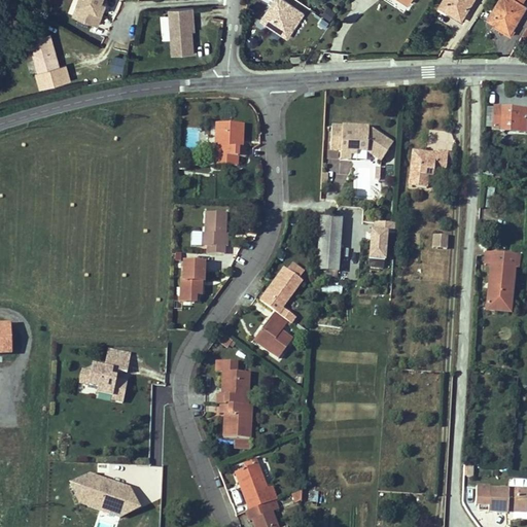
[(79,0),(79,2),(103,11),(107,1),(104,0),(79,0)]
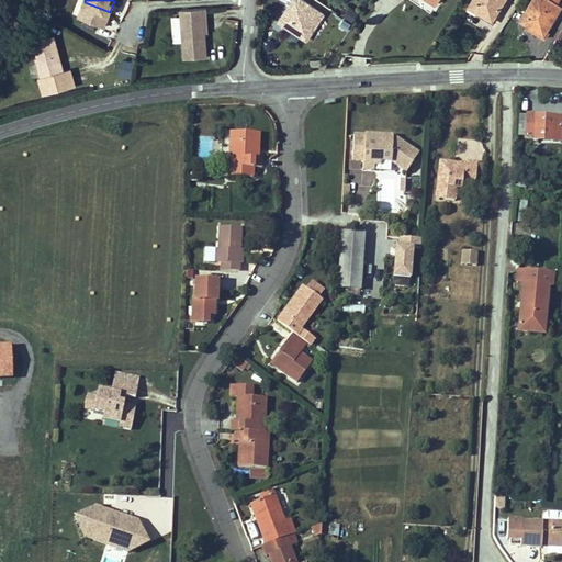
[(307,37),(325,12),(306,0),(293,0),(292,1),(295,2),(293,6),(291,4),(280,20),(307,37)]
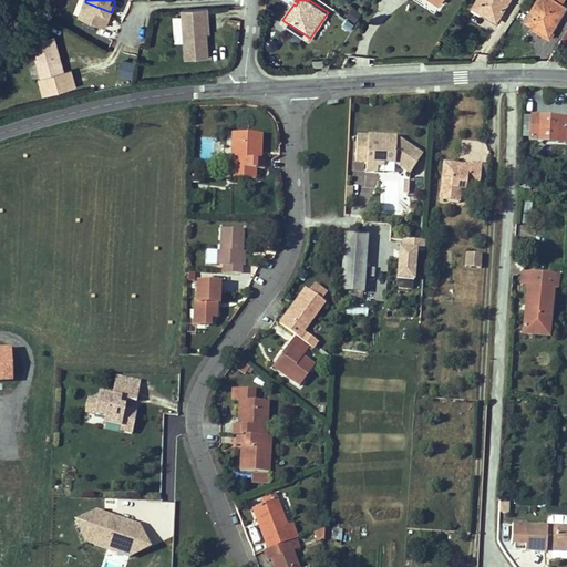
[(477,0),(474,6),(484,12),(486,9),(500,18),(509,0),(477,0)]
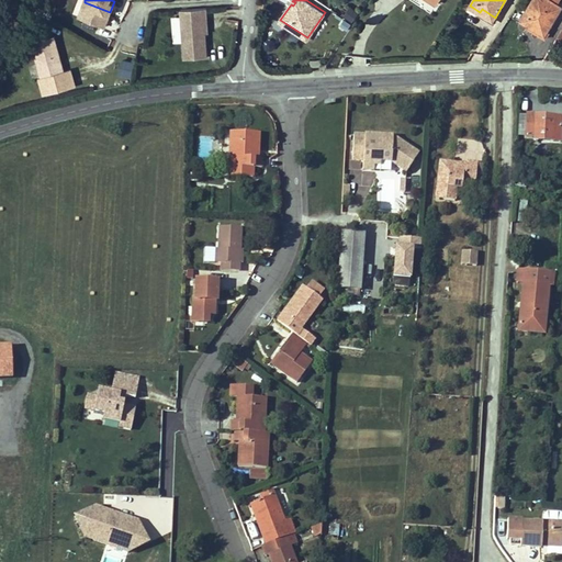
[(531,25),(534,23),(547,31),(561,7),(557,3),(558,0),(534,0),(521,20),(531,25)]
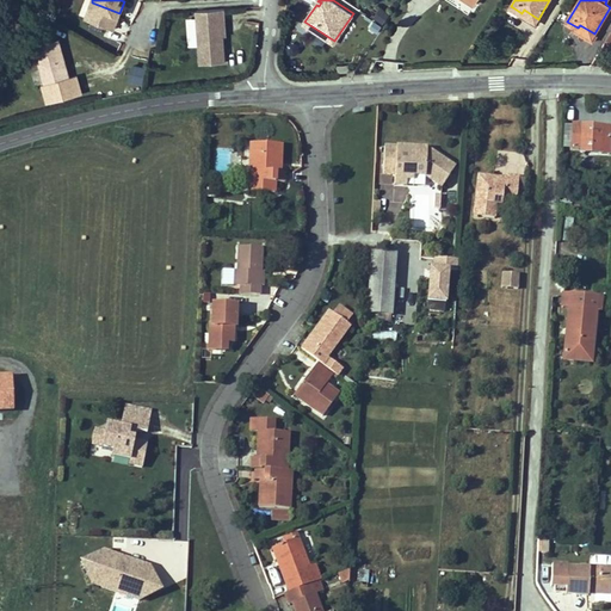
[(226,6),(197,7),(199,42),(201,61),(224,59),(223,34),(222,17),(226,17),(226,6)]
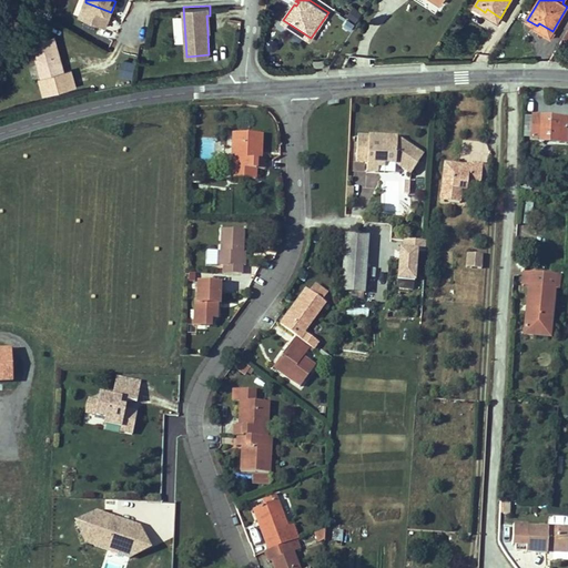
[(500,18),(487,9),(485,12),(498,21),(500,18)]
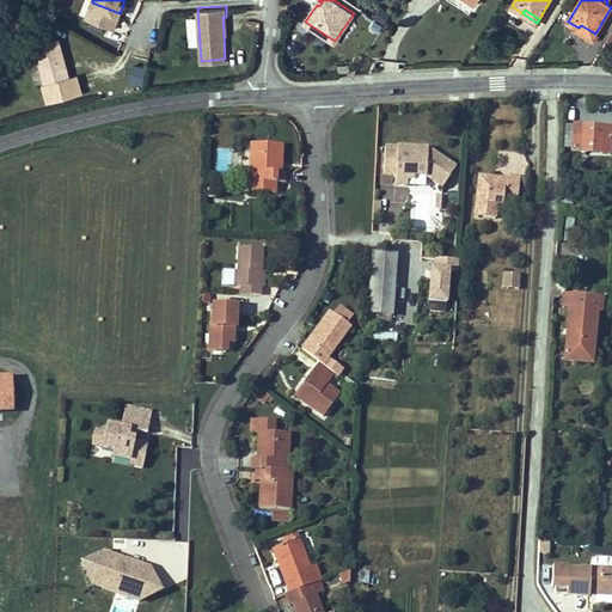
[(579,28),(577,30),(594,41),(598,35),(595,34),(581,25),(579,28)]
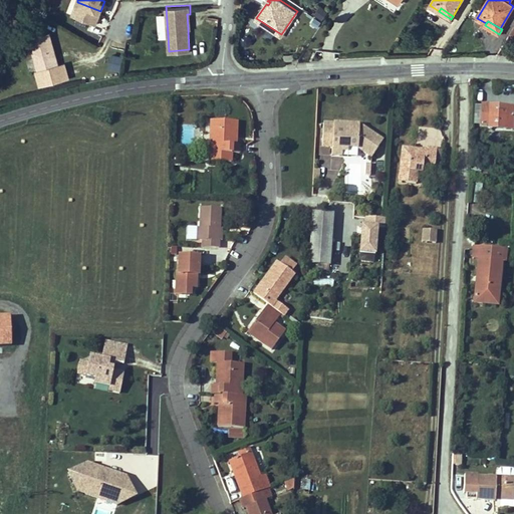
[(29,36),(38,69),(58,63),(49,30),(29,36)]
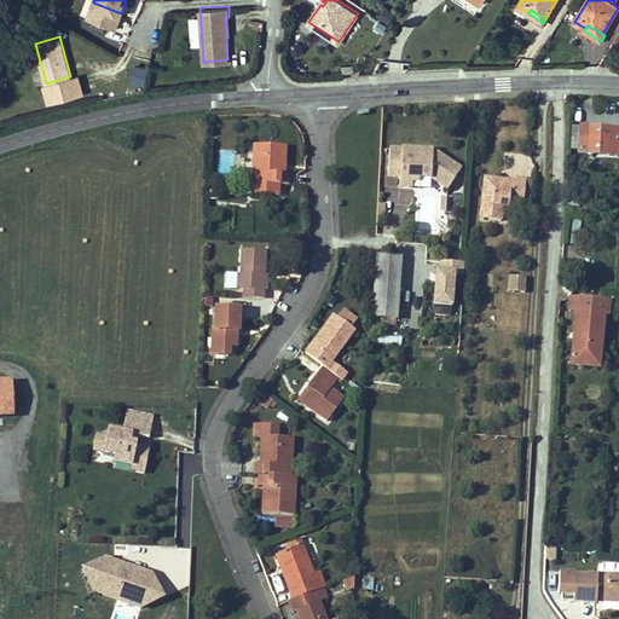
[(129,82),(145,85),(148,64),(132,62),(129,82)]
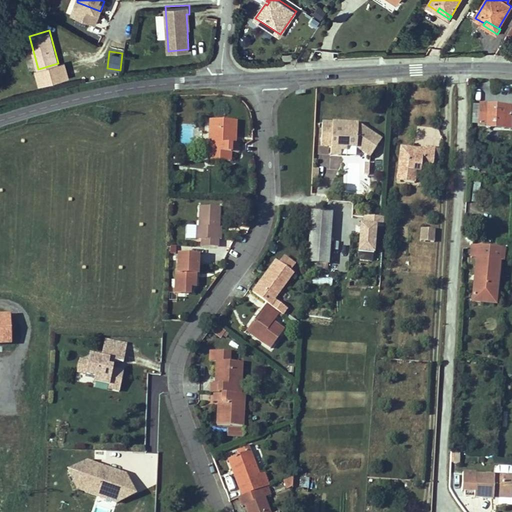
[(498,108),(499,107),(480,106),(479,126),(487,126),(487,129),(510,130),(511,108),(498,108)]
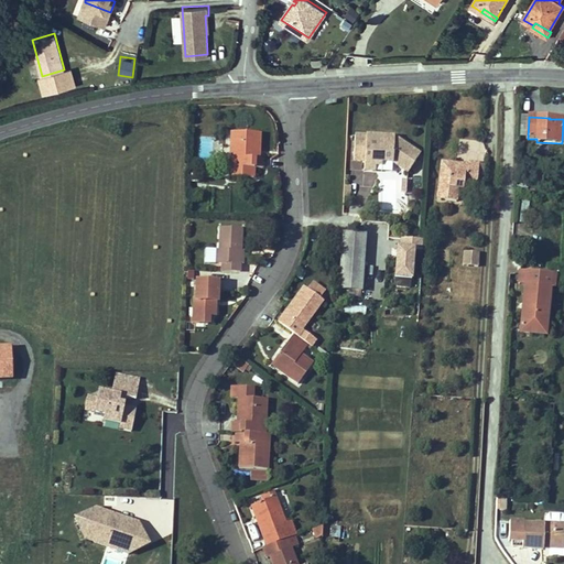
[(263,160),(259,160),(255,160),(256,152),(260,152),(261,134),(232,132),(231,142),(237,142),(235,169),(255,169),(263,170),(263,160)]
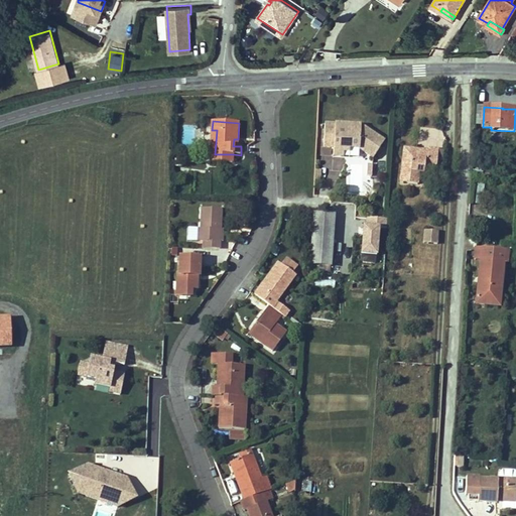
[(323,147),(334,147),(348,148),(349,148),(358,148),(373,156),(383,139),(360,126),(325,124),(323,147)]
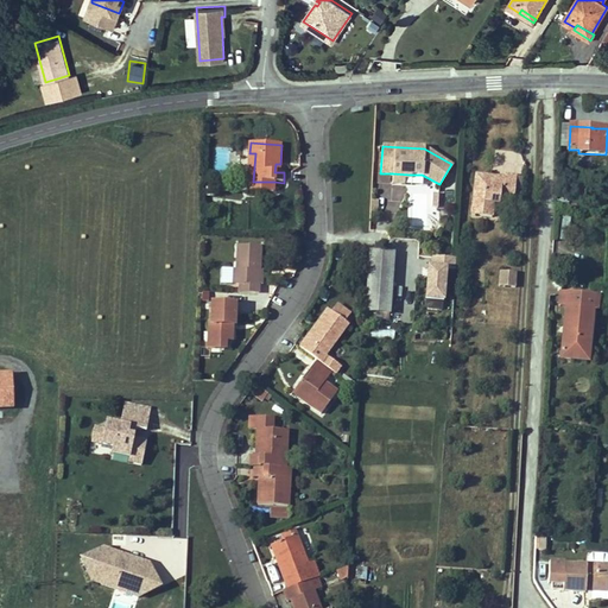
[(411,177),(411,175),(410,175),(393,173),(392,183),(404,184),(404,177),(411,177)]
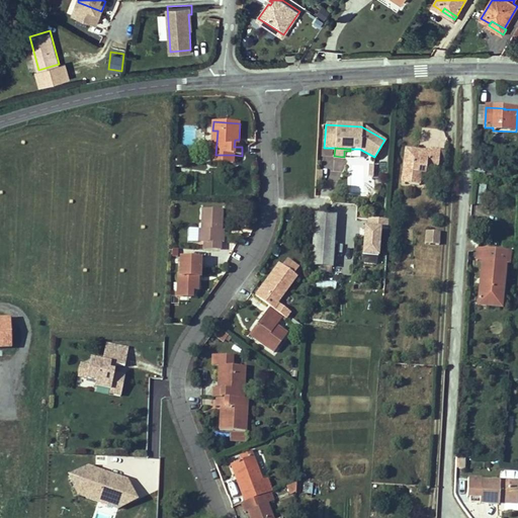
[(406,148),(401,182),(419,185),(421,173),(421,168),(426,169),(428,169),(429,164),(438,166),(440,150),(431,149),(430,152),(406,148)]
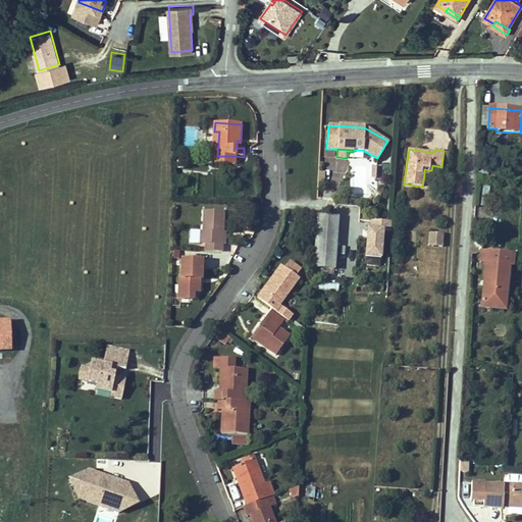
[(217,156),(213,156),(213,164),(235,165),(236,156),(217,156)]
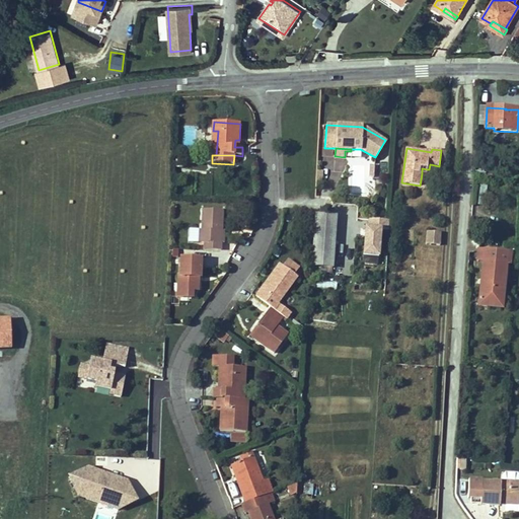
[(480,186),(478,205),(485,206),(488,187),(480,186)]
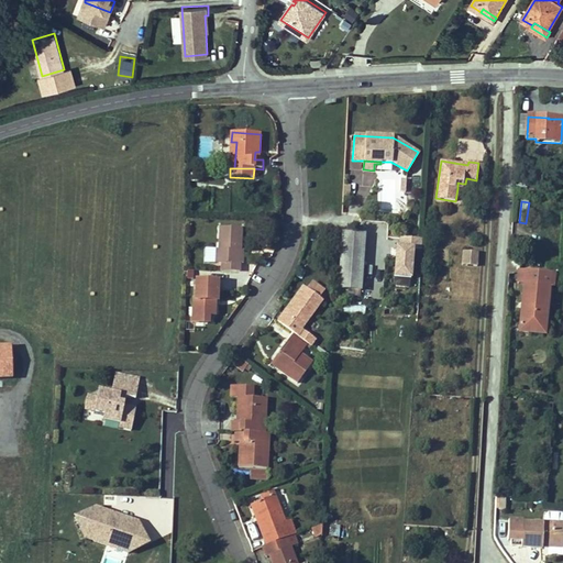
[(240,273),(241,264),(241,251),(242,229),(220,228),(219,251),(216,250),(216,264),(222,264),(221,272),(240,273)]
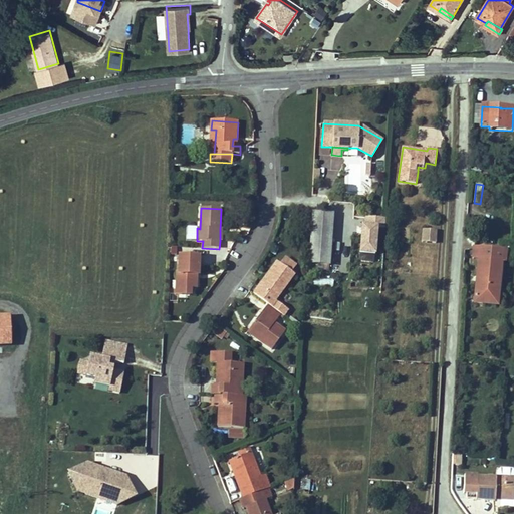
[(329,266),(333,215),(313,214),(309,264),(329,266)]
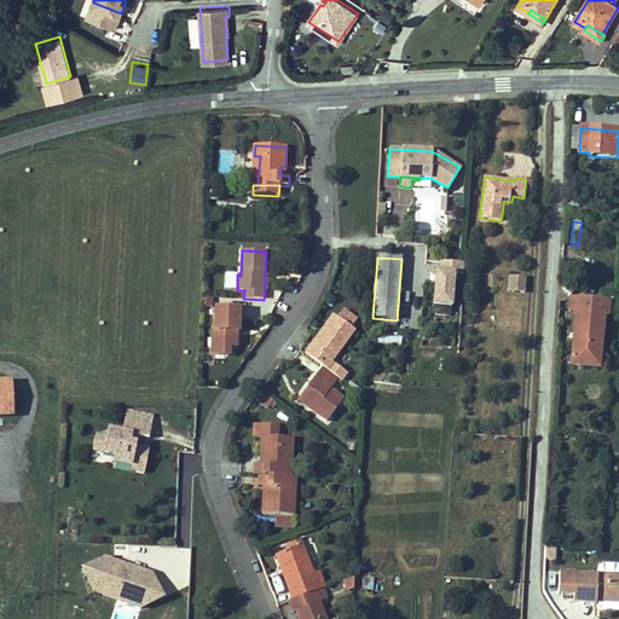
[(434,260),(432,302),(451,304),(453,273),(462,273),(463,261),(434,260)]
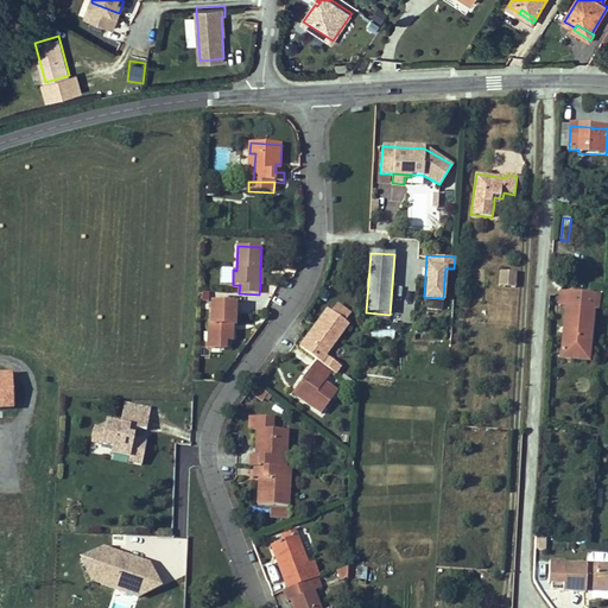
[(221,285),(233,285),(233,270),(222,270),(221,285)]
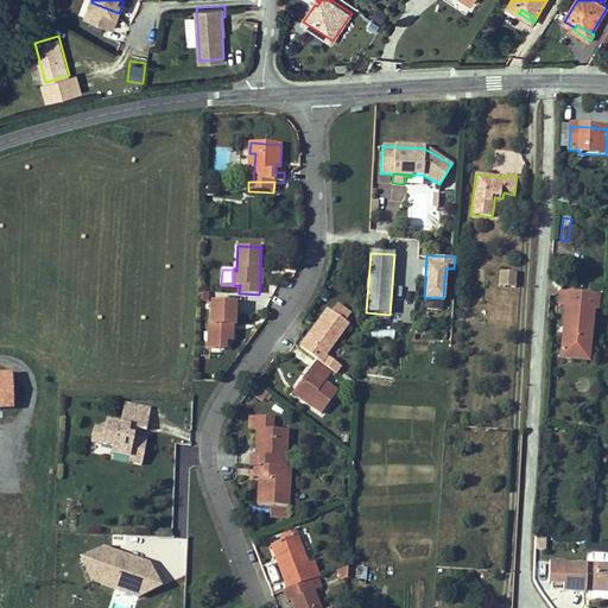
[(511,287),(512,272),(500,272),(499,286),(511,287)]
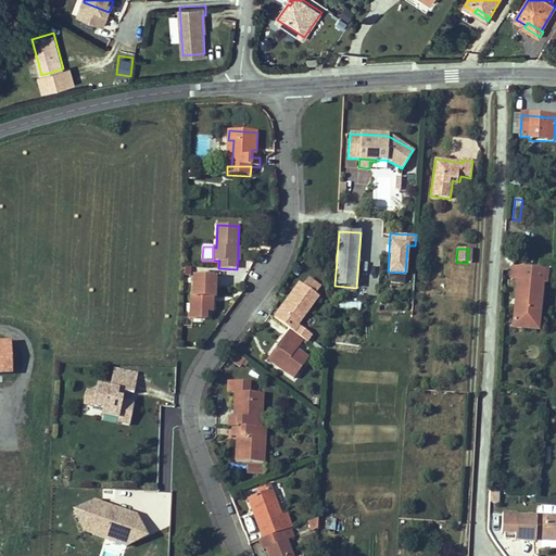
[(516,304),(514,320),(539,323),(543,282),(546,283),(547,273),(519,269),(518,280),(517,298),(520,299),(520,305),(516,304)]
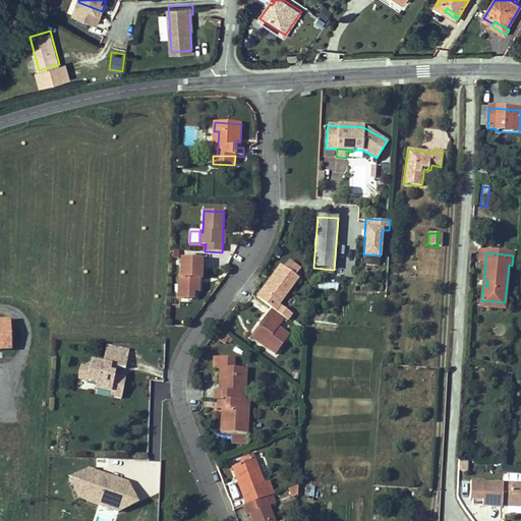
[(363,255),(362,264),(379,266),(380,257),(363,255)]
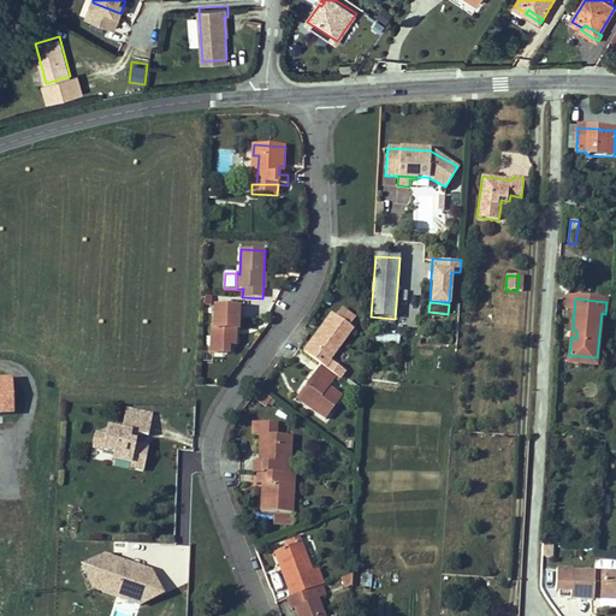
[(212,327),(211,354),(229,354),(229,345),(236,345),(237,330),(238,331),(238,309),(214,308),(214,327),(212,327)]
